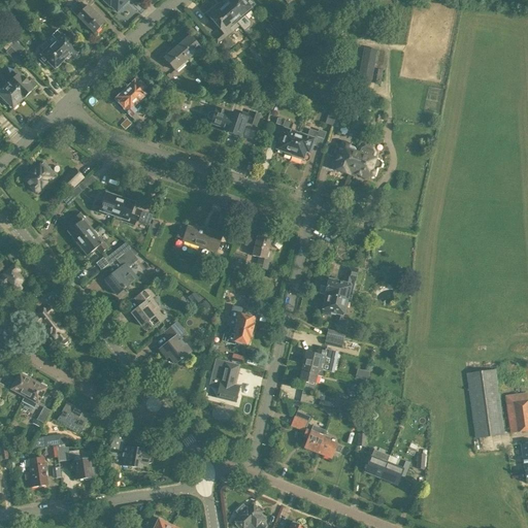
[(100,28),(104,23),(90,7),(95,2),(93,0),(76,0),(79,4),(72,12),(94,33),(96,31),(97,32),(100,28)]
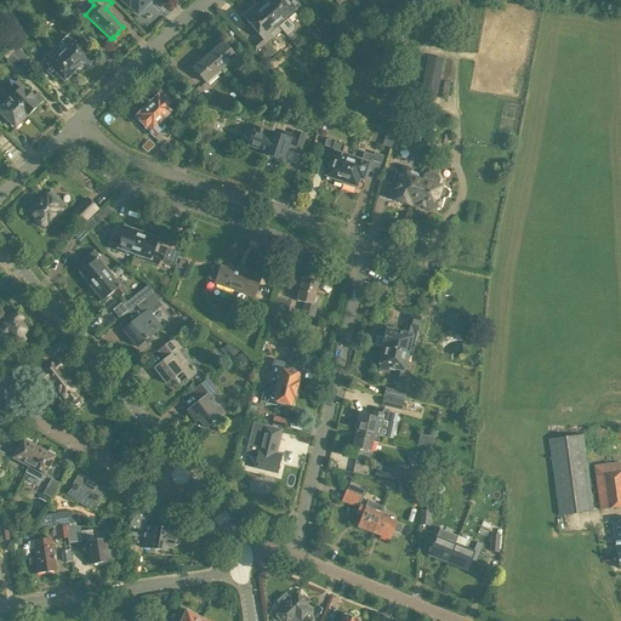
[(118,0),(127,9),(130,6),(137,13),(142,9),(143,11),(151,4),(149,1),(151,1),(149,0),(118,0)]
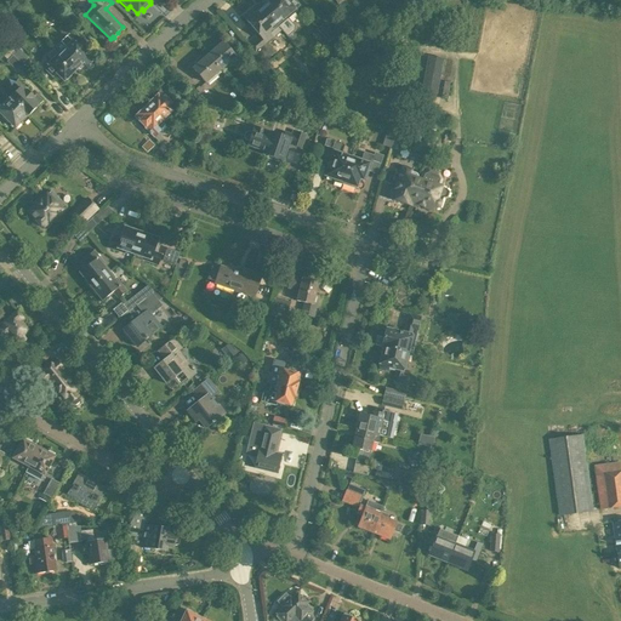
[(271,0),(262,9),(281,30),(285,34),(286,33),(292,41),(297,36),(292,32),(295,29),(295,27),(288,18),(297,10),(295,9),(298,6),(292,0),(290,0),(288,3),(285,0),(271,0)]
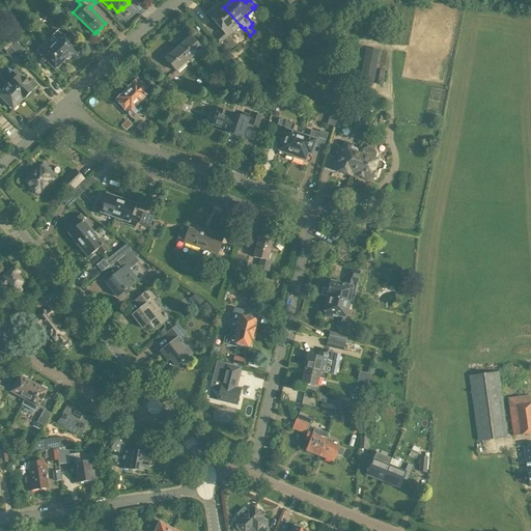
[(241,26),(224,7),(223,7),(221,5),(219,4),(215,8),(215,9),(208,16),(223,31),(214,39),(225,53),(234,45),(228,37),(241,26)]
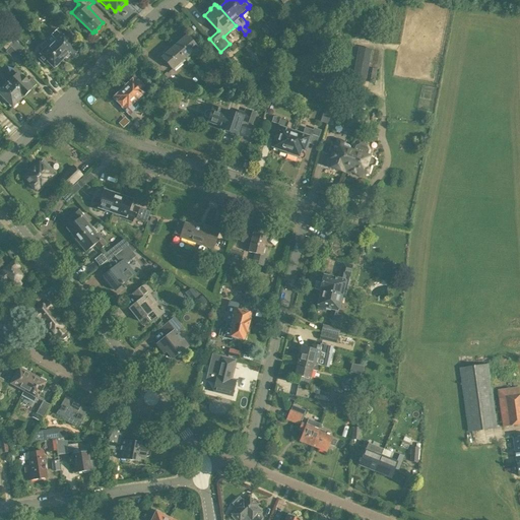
[(56,15),(61,19),(64,16),(59,11),(56,15)]
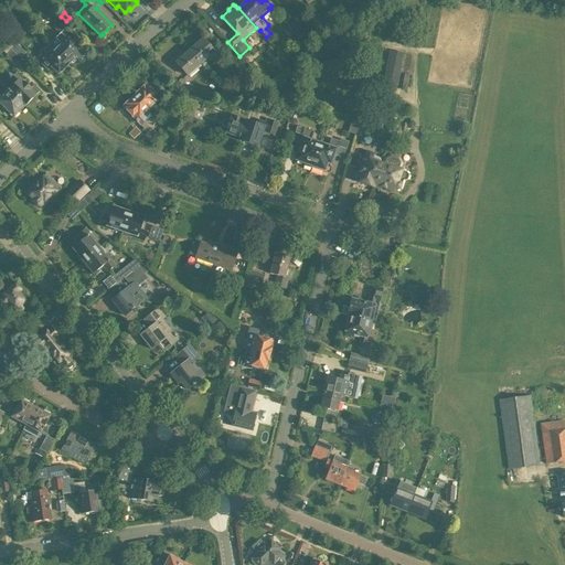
[(288,27),(299,39),(306,33),(295,21),(288,27)]
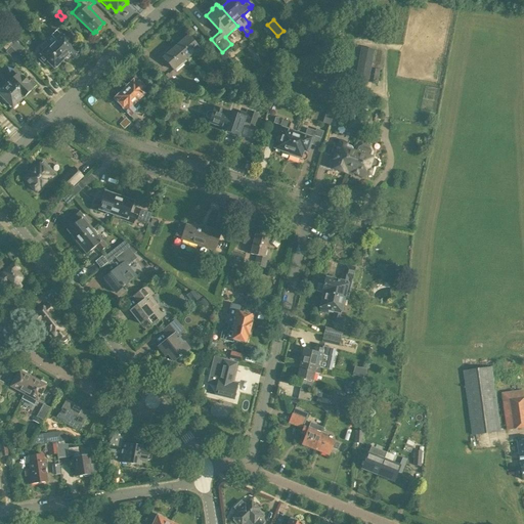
[(337,23),(329,28),(333,35),(342,30),(337,23)]
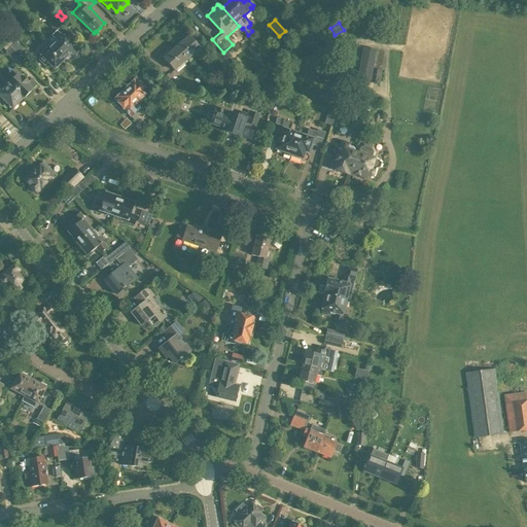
[(57,31),(47,40),(51,45),(65,59),(65,58),(68,59),(71,56),(72,56),(77,50),(73,46),(61,35),(57,31)]
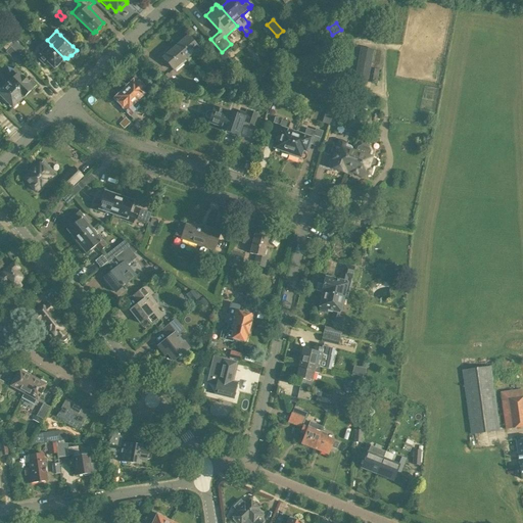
[(1,39),(3,42),(16,54),(21,49),(13,41),(12,43),(4,35),(1,39)]
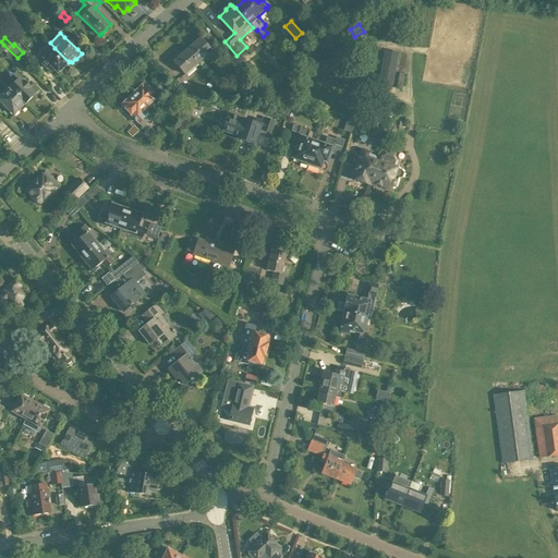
[(199,38),(186,50),(198,63),(211,51),(199,38)]
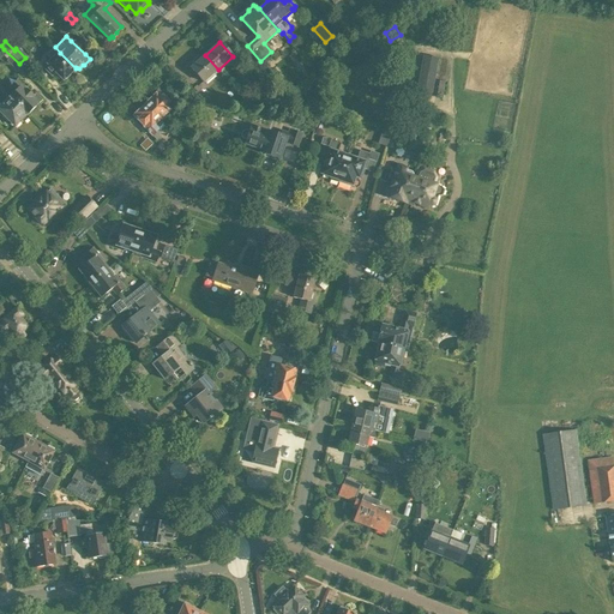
[(19,65),(19,64),(4,49),(0,52),(0,54),(6,60),(5,61),(14,71),(19,65)]
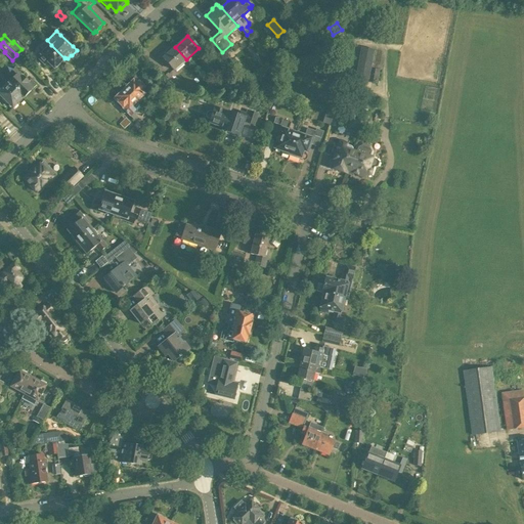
[(64,58),(51,45),(49,46),(45,42),(40,47),(44,52),(38,57),(45,64),(47,61),(54,69),(55,68),(57,68),(59,64),(59,62),(64,58)]
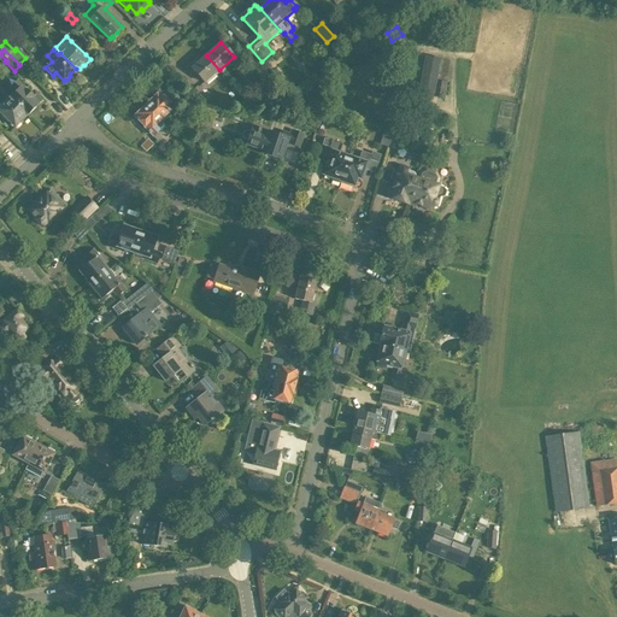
[(219,70),(206,56),(192,68),(204,83),(215,74),(216,75),(221,71),(219,70)]
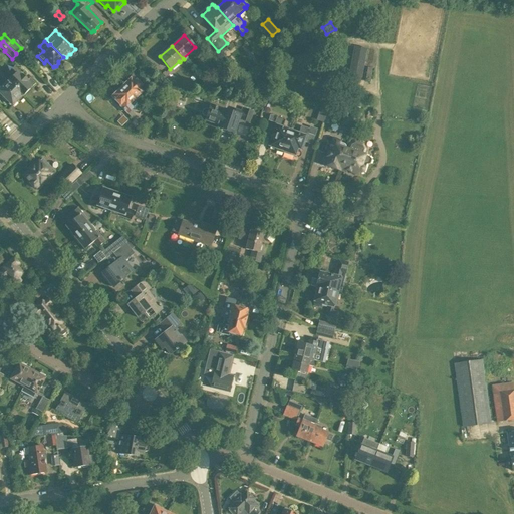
[(355,46),(349,75),(351,75),(350,81),(360,83),(361,77),(362,78),(368,49),(355,46)]
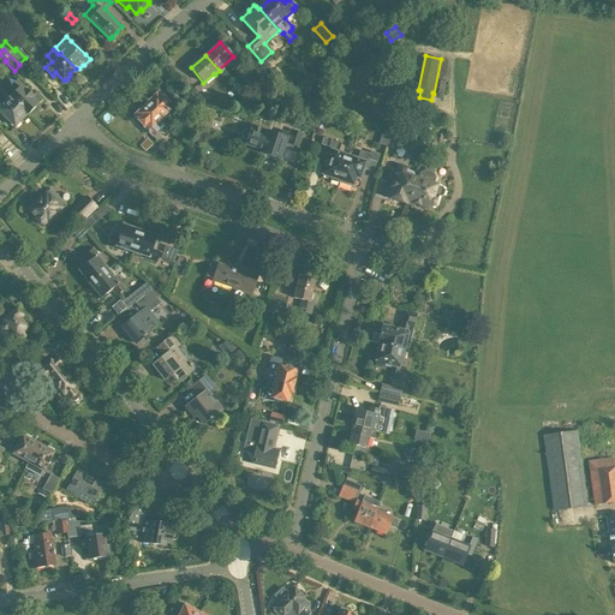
[(246,69),(258,82),(267,75),(255,61),(246,69)]
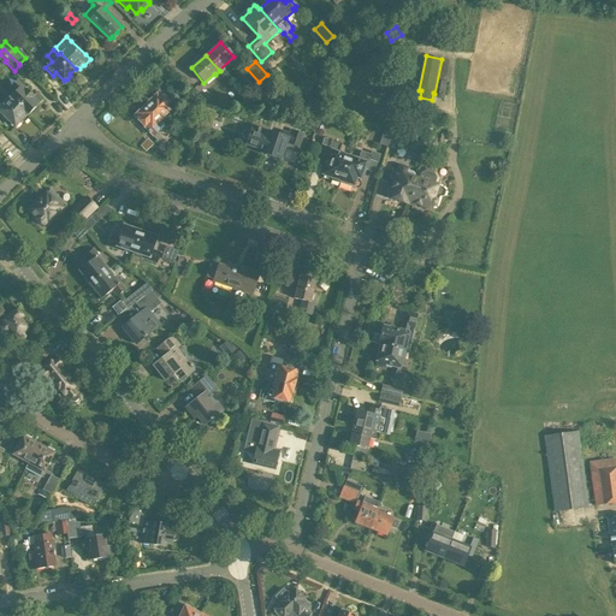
[(16,92),(10,98),(28,116),(39,106),(37,106),(42,101),(37,96),(36,95),(34,96),(17,80),(11,87),(16,92)]
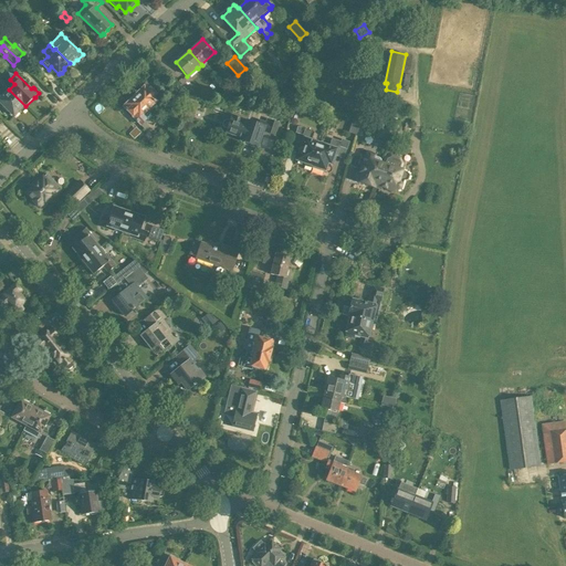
[(404,74),(401,85),(408,87),(410,75),(404,74)]
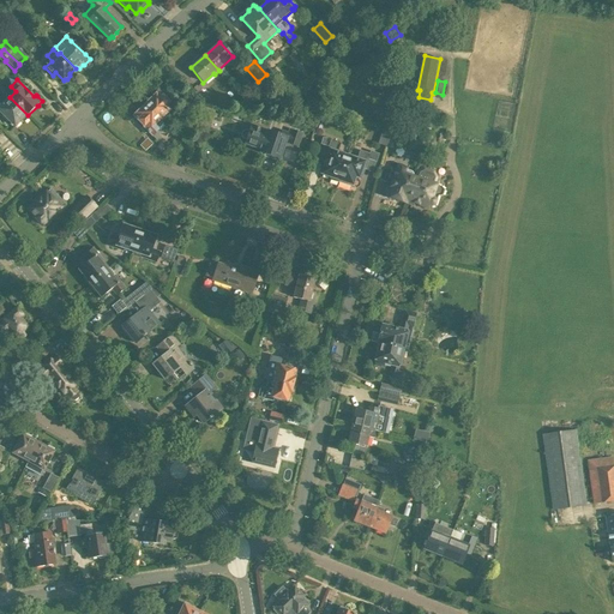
[(190,91),(199,102),(206,97),(197,85),(190,91)]
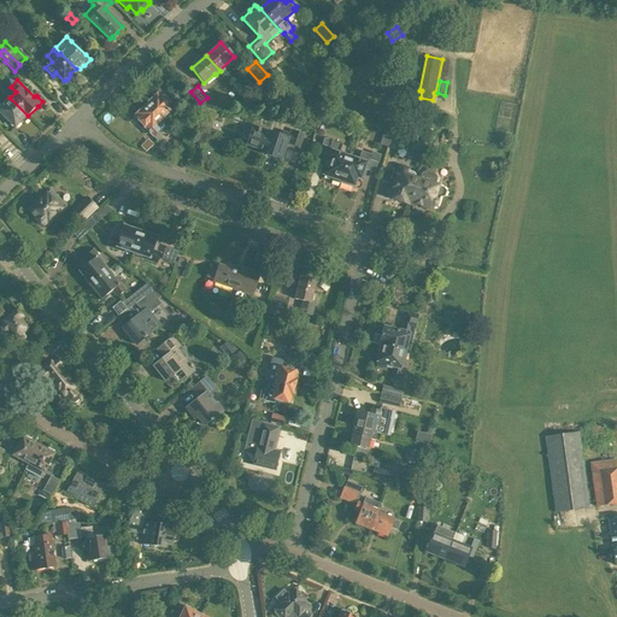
[(151,98),(146,104),(163,122),(170,116),(172,117),(177,112),(172,107),(172,106),(164,98),(159,93),(154,98),(153,99),(151,98)]
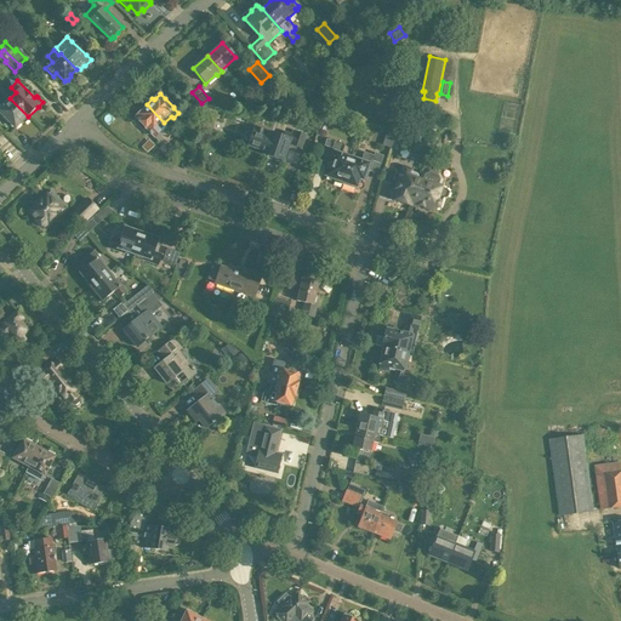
[(183,100),(194,112),(200,106),(191,93),(183,100)]
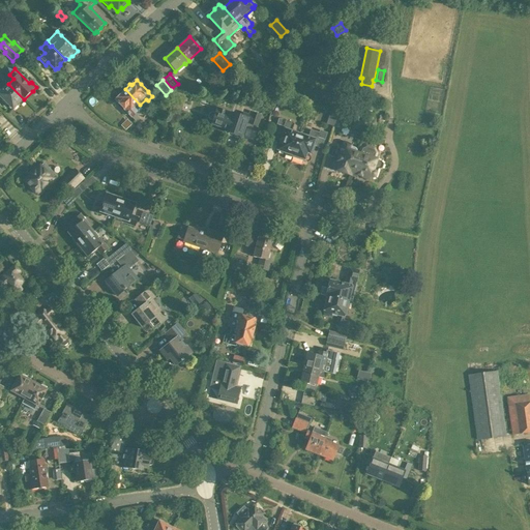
[(24,99),(8,84),(2,90),(0,87),(0,96),(1,98),(8,106),(8,105),(12,109),(18,105),(18,106),(21,106),(24,102),(24,99)]
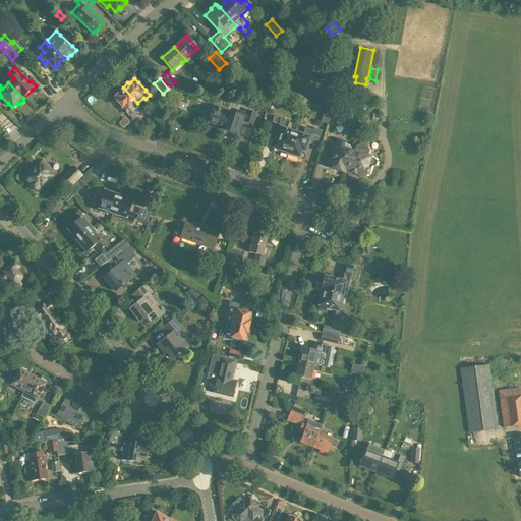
[(118,95),(113,99),(132,119),(135,116),(133,114),(141,107),(137,103),(123,88),(118,92),(119,93),(117,95),(118,95)]
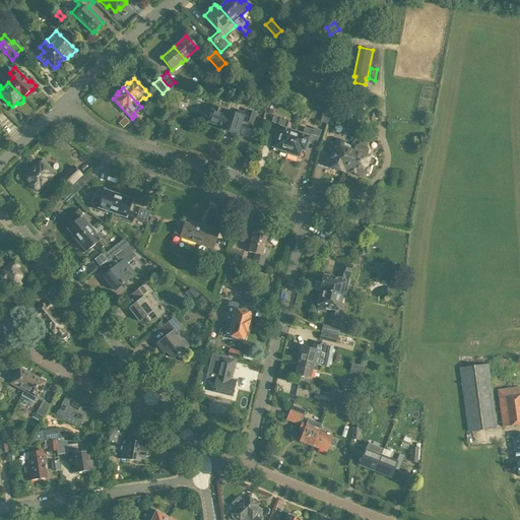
[(331,113),(327,125),(333,127),(335,121),(348,125),(353,110),(340,106),(337,115),(331,113)]
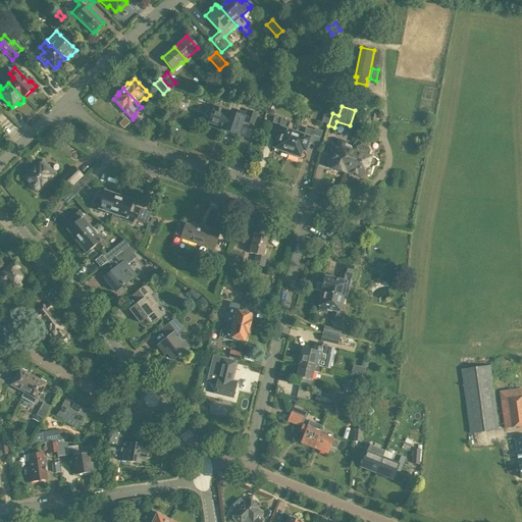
[(221,131),(237,136),(239,129),(243,120),(246,121),(245,122),(253,125),(257,113),(246,110),(245,113),(239,111),(237,115),(227,112),(226,114),(222,112),(222,110),(216,108),(215,110),(213,109),(212,111),(209,111),(206,113),(205,115),(206,118),(207,118),(209,120),(208,122),(222,127),(221,131)]
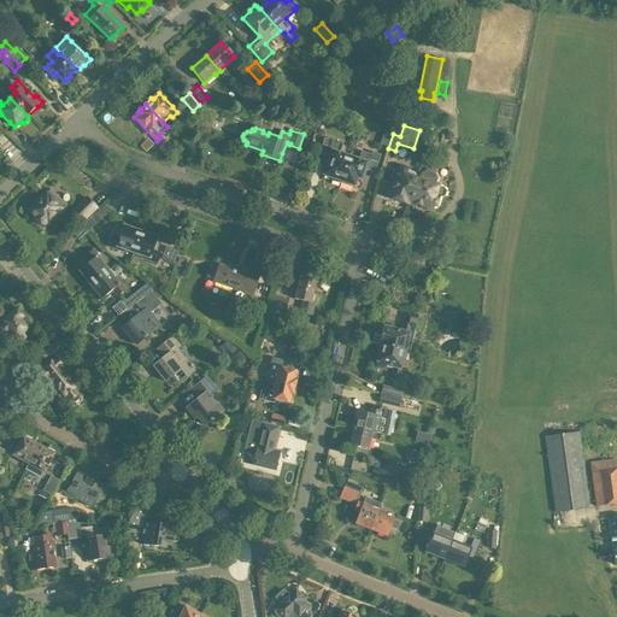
[(386,129),(383,137),(391,140),(393,131),(386,129)]
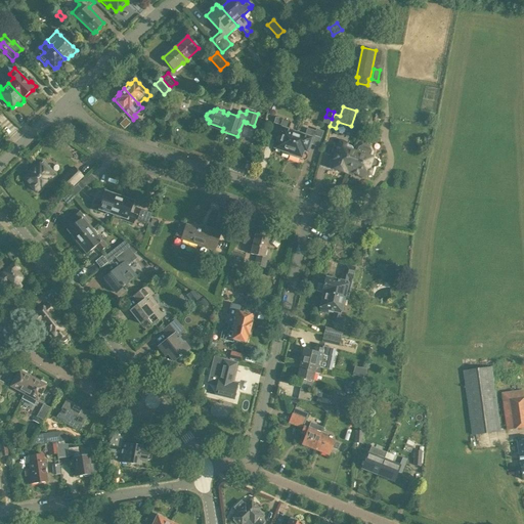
[(147,120),(151,131),(160,133),(162,126),(150,116),(147,120)]
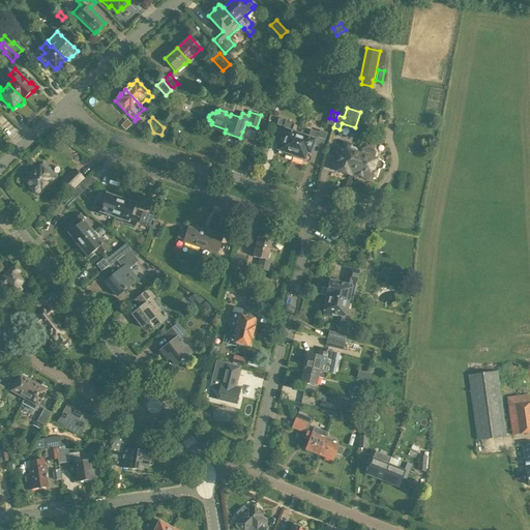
[(280,119),(274,133),(283,135),(277,150),(285,153),(285,155),(292,157),(299,135),(291,131),(294,124),(280,119)]
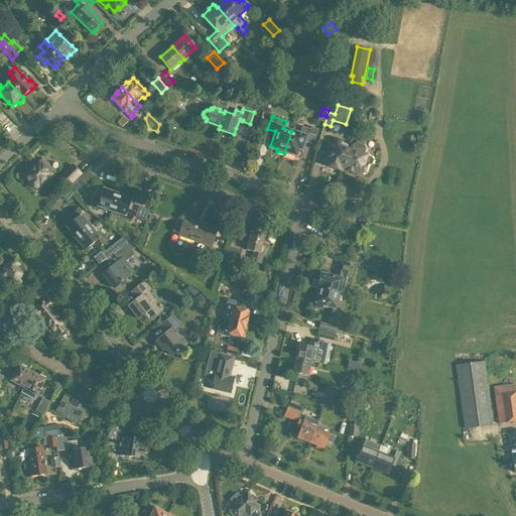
[(291,131),(284,153),(295,157),(298,148),(301,149),(304,141),(312,144),(318,130),(311,127),(310,130),(303,127),(300,134),(291,131)]
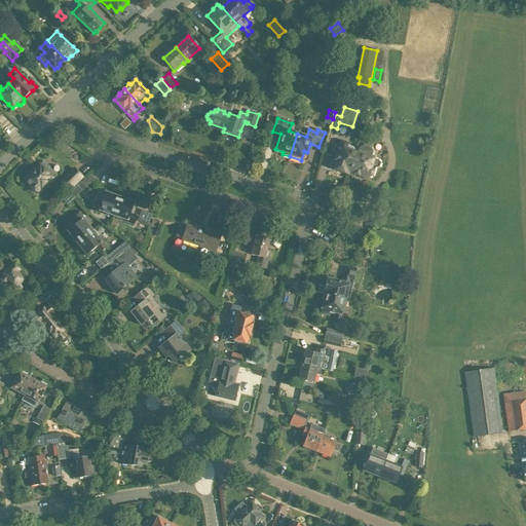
[(347,175),(348,172),(354,152),(354,151),(353,151),(354,150),(353,148),(351,147),(348,146),(348,144),(341,141),(334,160),(331,160),(329,167),(347,175)]
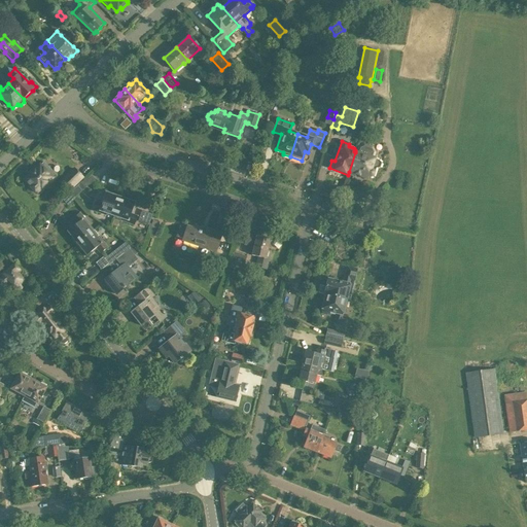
[(355,152),(349,172),(367,179),(369,177),(371,177),(374,177),(376,168),(381,167),(382,164),(379,161),(372,157),(374,152),(372,148),(364,145),(360,147),(359,153),(355,152)]
